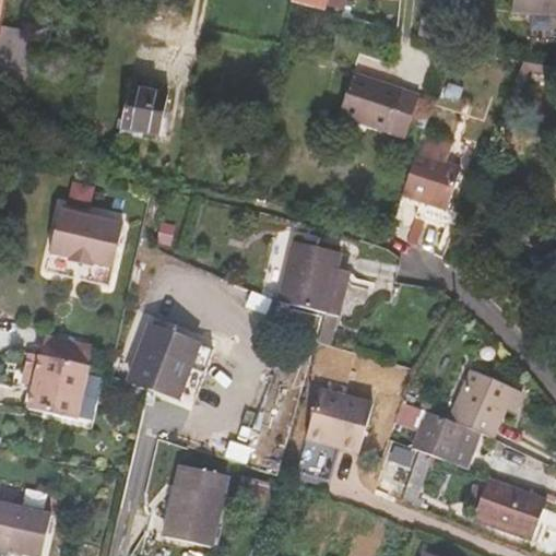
[(288,0),(306,6),(326,10),(327,0),(288,0)]
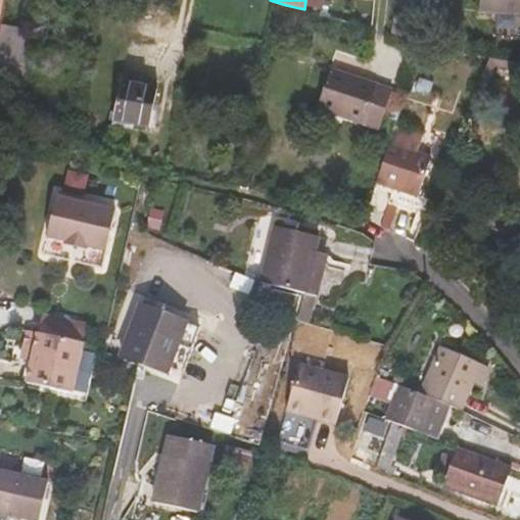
[(474,0),(473,9),(519,12),(519,0),(474,0)]
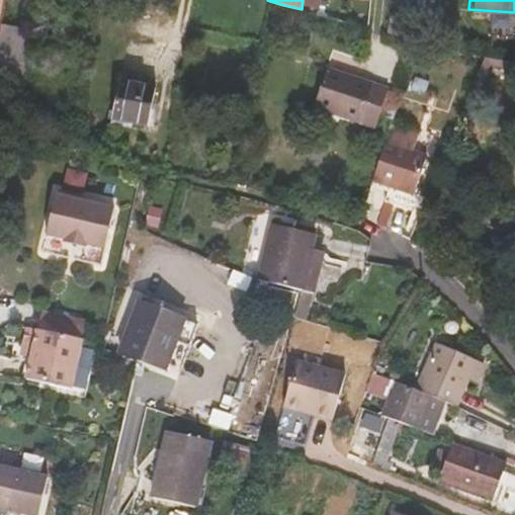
[(0,96),(14,99),(21,61),(0,56),(0,96)]
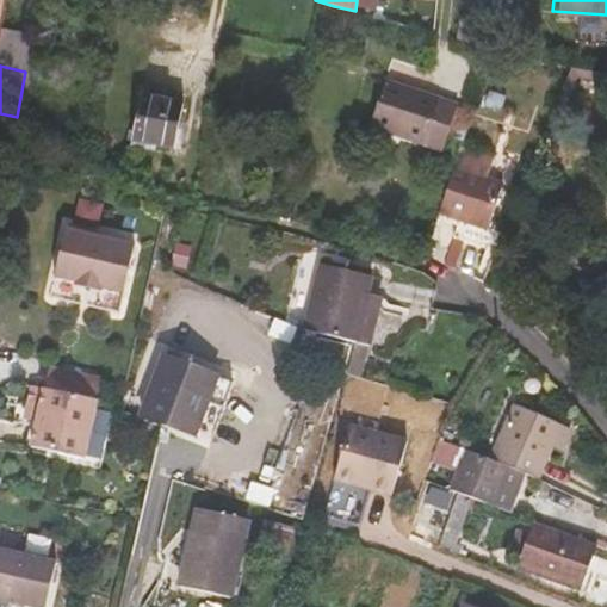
[(367,124),(420,143),(437,97),(384,78),(367,124)]
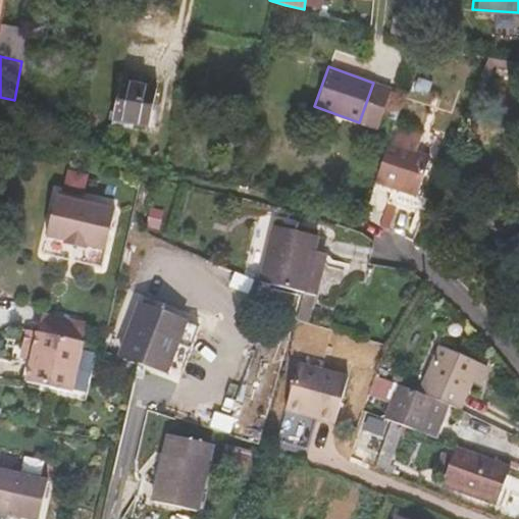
[(148,123),(154,86),(117,80),(110,117),(148,123)]
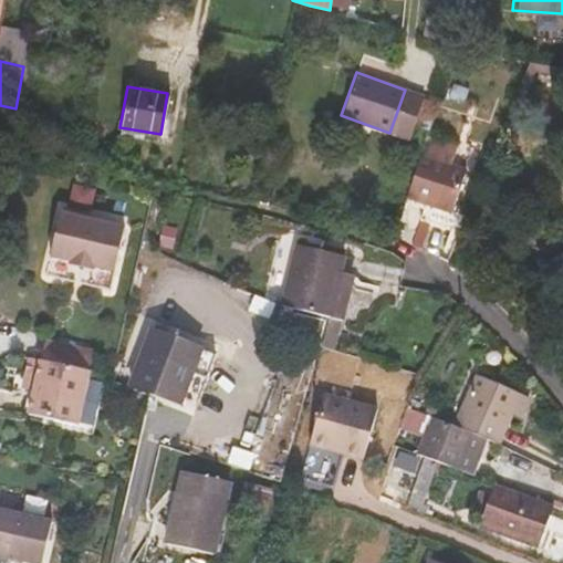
[(448,212),(461,174),(447,168),(417,158),(404,197),(421,204),(416,219),(447,230),(452,215),(448,212)]
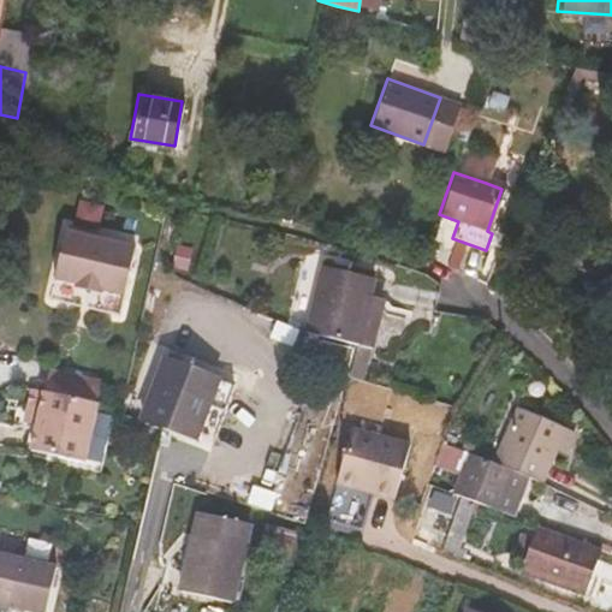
[(100,227),(105,202),(78,196),(73,223),(100,227)]
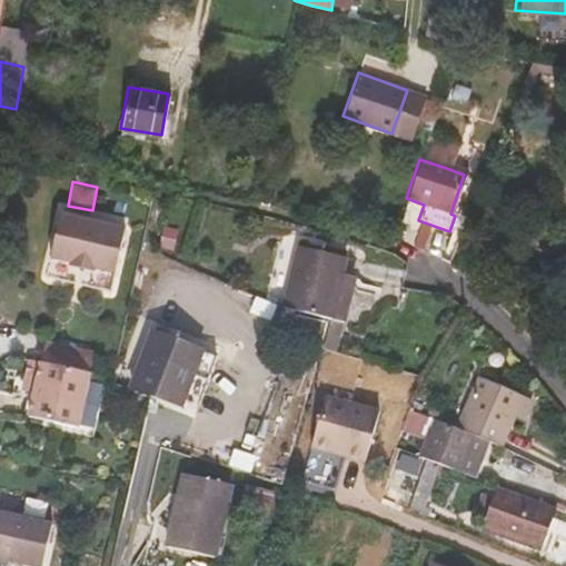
[(92,267),(113,272),(125,229),(60,212),(49,256),(69,261),(69,265),(92,270),(92,267)]
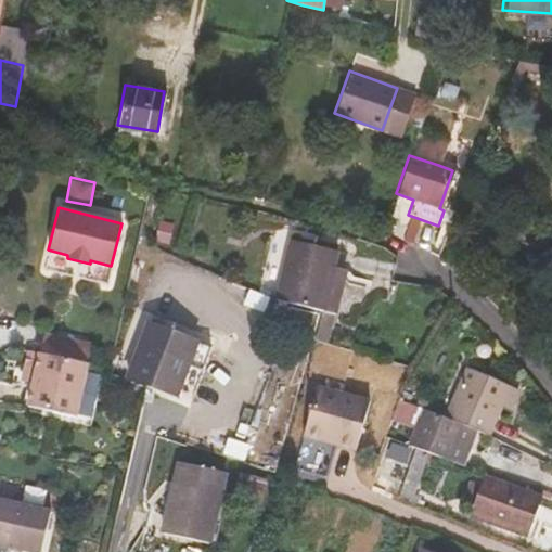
[(334,248),(287,236),(274,297),(276,297),(322,309),(325,287),(336,293),(341,271),(331,268),(334,248)]
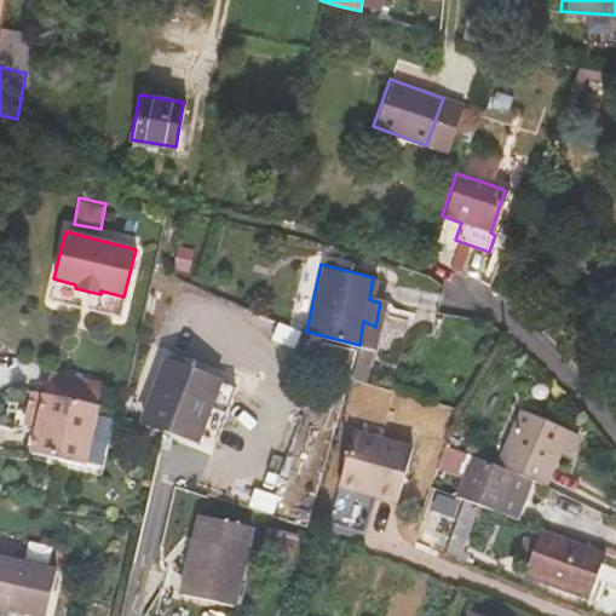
[(363,321),(360,345),(370,347),(375,327),(363,321)]
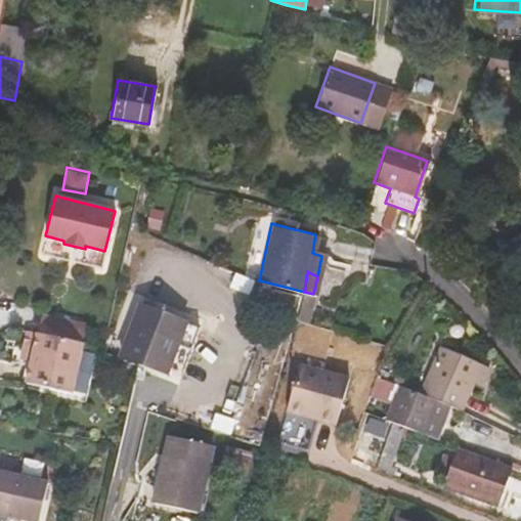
[(306,321),(314,295),(313,294),(304,292),(303,292),(296,319),(306,321)]
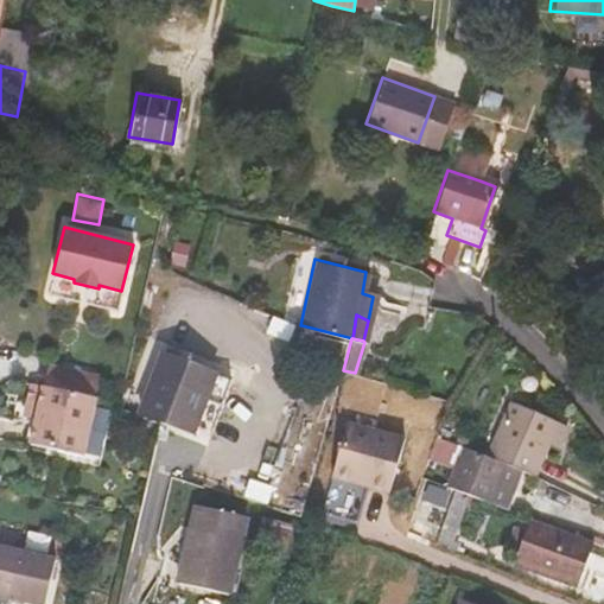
[(177,360),(163,354),(153,376),(169,381),(177,360)]
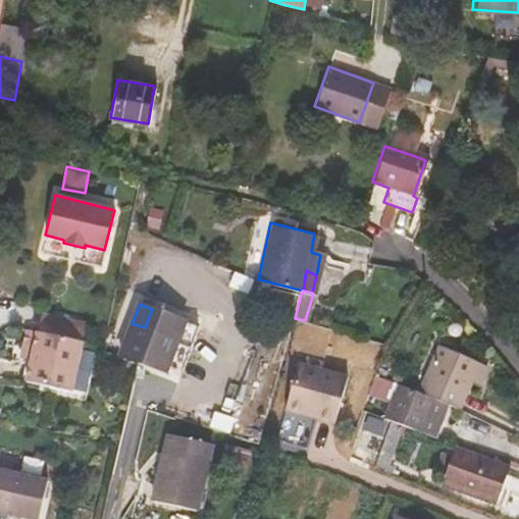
[(120,352),(165,370),(184,321),(152,309),(145,327),(132,323),(120,352)]
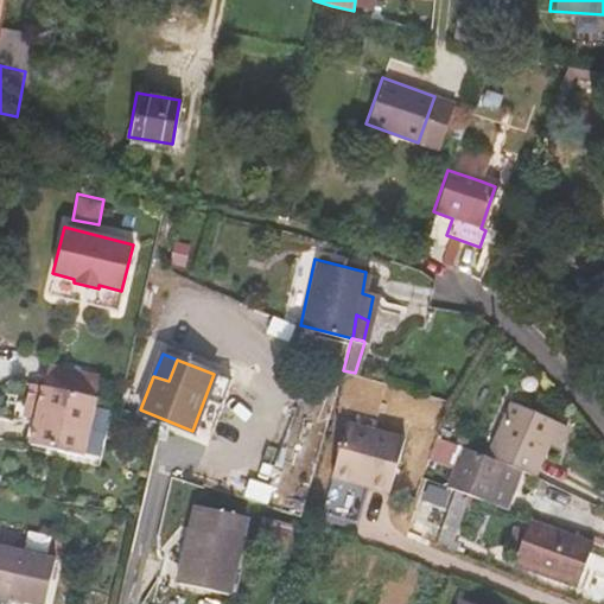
[(70,447),(83,390),(20,375),(16,394),(27,398),(18,436),(70,447)]
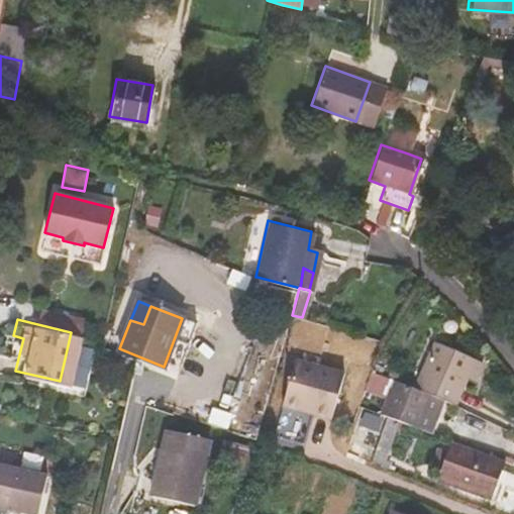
[(427,391),(452,403),(465,377),(473,357),(434,340),(414,385),(427,391)]
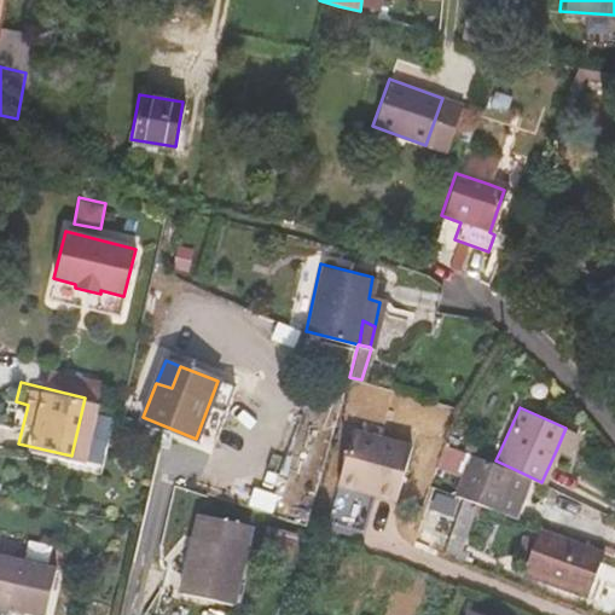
[(396,487),(404,436),(347,428),(330,524),(367,532),(375,485),(396,487)]
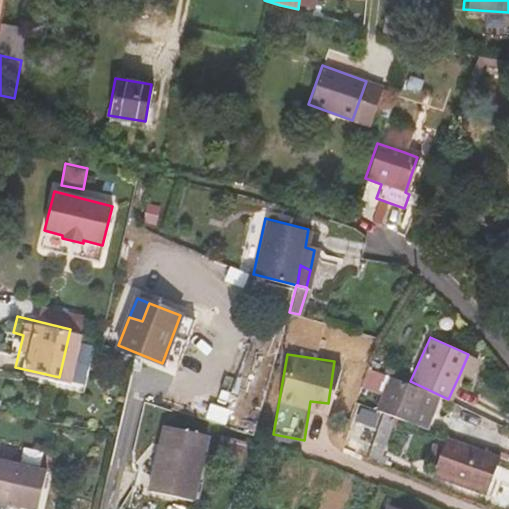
[(471,377),(479,358),(468,354),(460,373),(471,377)]
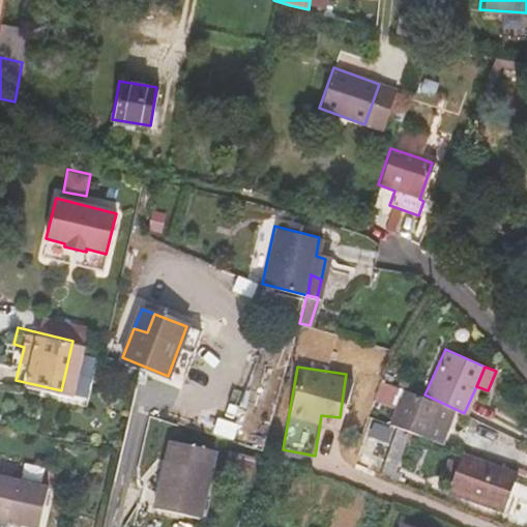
[(373,394),(393,403),(386,422),(397,427),(398,427),(407,430),(426,437),(438,401),(378,379),(373,394)]
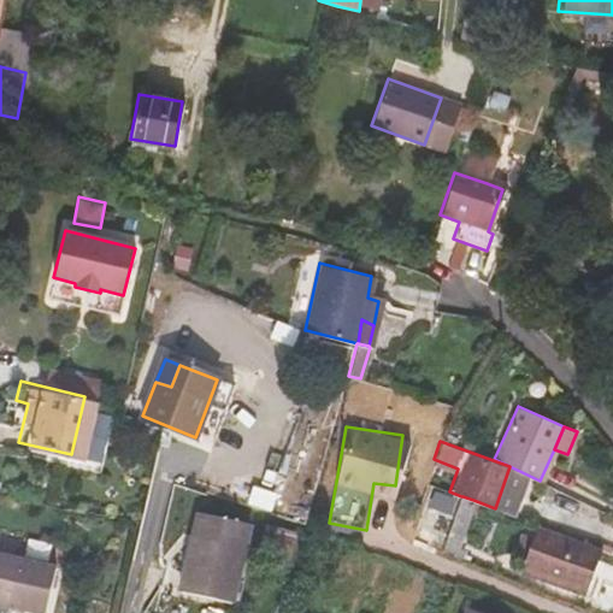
[(438,548),(449,552),(473,500),(463,496),(461,496),(438,548)]
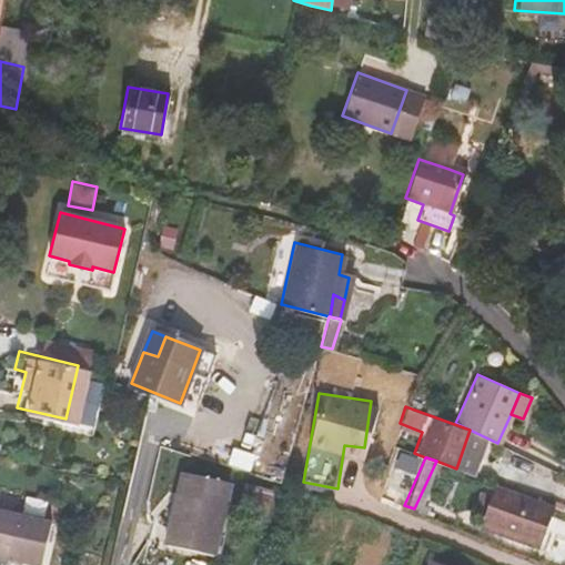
[(230,482),(181,471),(164,543),(212,554),(230,482)]
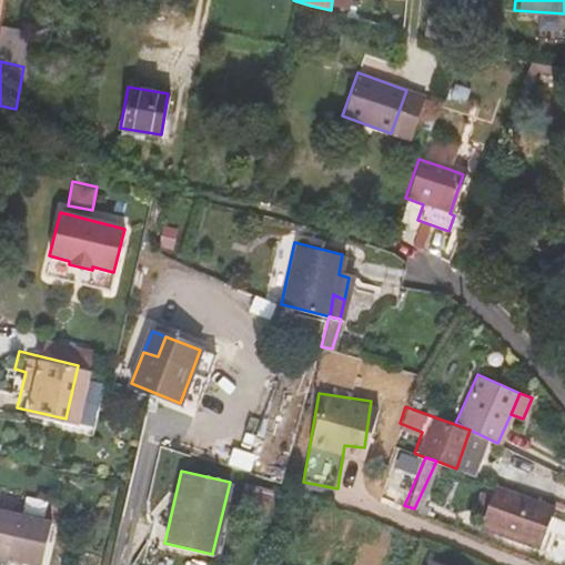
[(245,481),(238,506),(263,514),(270,488),(245,481)]
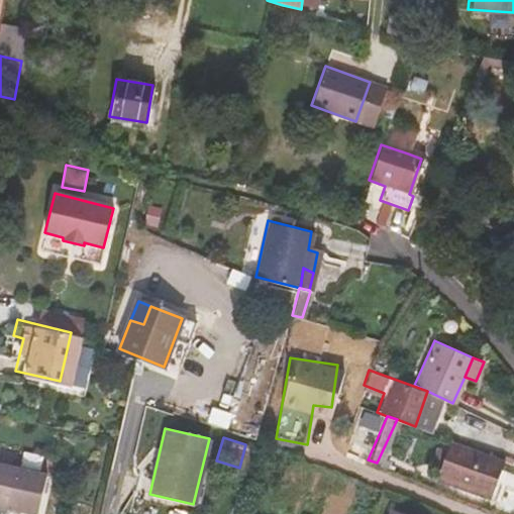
[(513,474),(496,468),(500,456),(451,439),(437,478),(486,496),(492,482),(513,490),(513,474)]
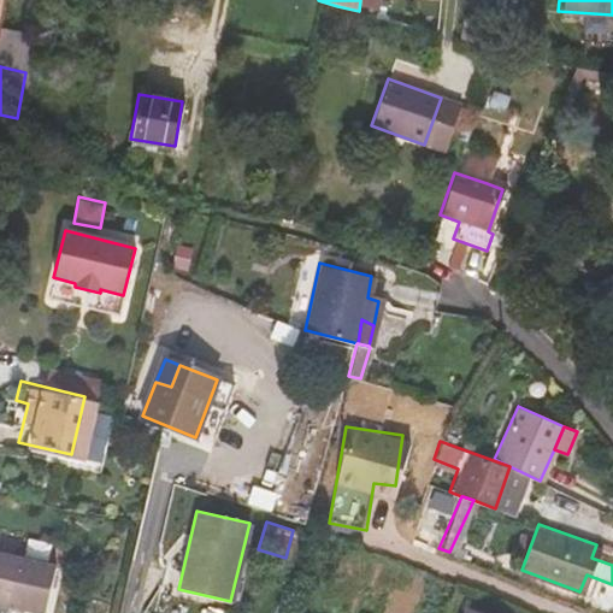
[(0,599),(43,609),(54,563),(0,549),(0,599)]
